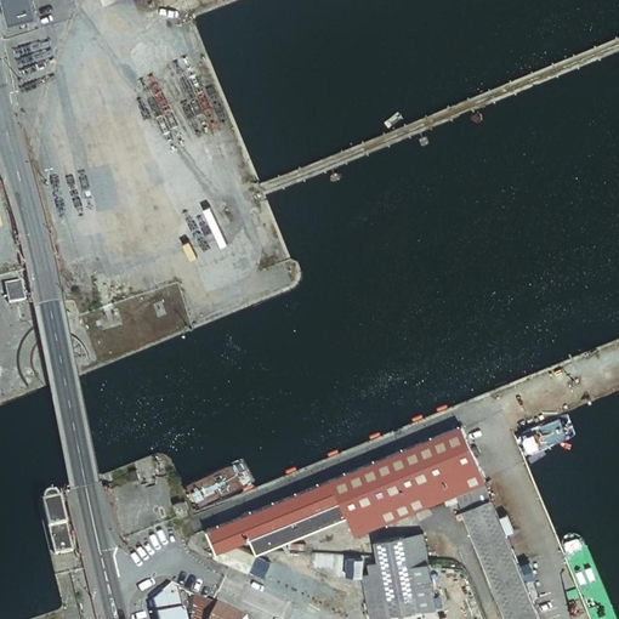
[(13,21),(9,0),(0,0),(6,22),(13,21)]
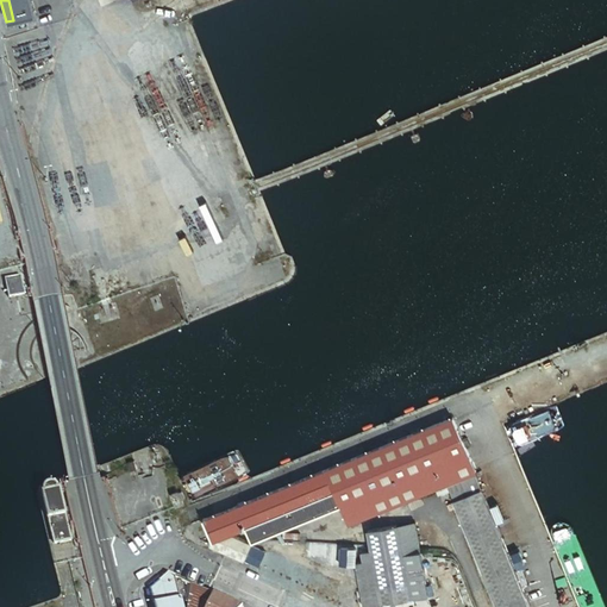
[(30,0),(8,0),(13,20),(35,14),(30,0)]
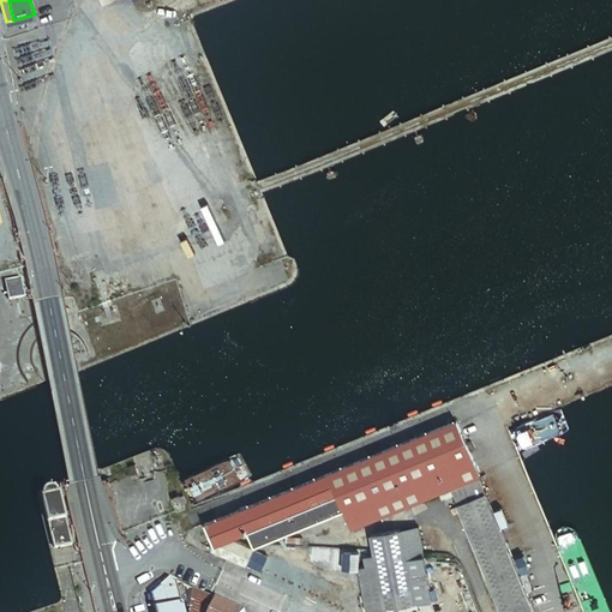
[(400,444),(424,502),(438,496),(450,491),(478,479),(455,423),(400,444)]
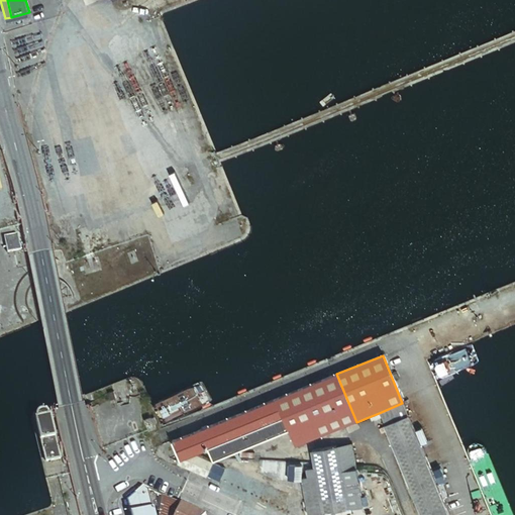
[(304,443),(356,422),(336,374),(285,395),(304,443)]
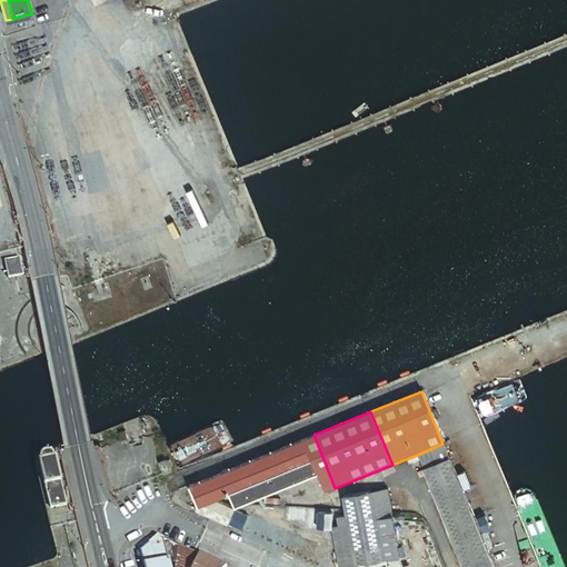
[(335,488),(314,435),(190,486),(198,508),(196,513),(229,528),(230,526),(270,544),(310,561),(316,548),(236,511),(234,509),(217,501),(230,496),(235,508),(318,474),(326,493),(335,488)]
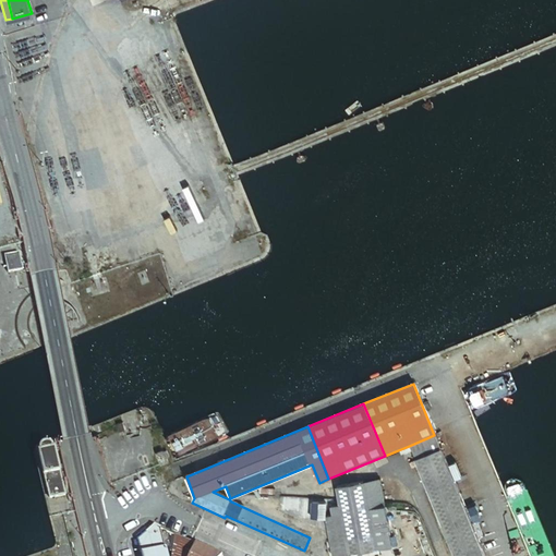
[(439,449),(434,435),(409,446),(412,452),(414,460),(439,449)]
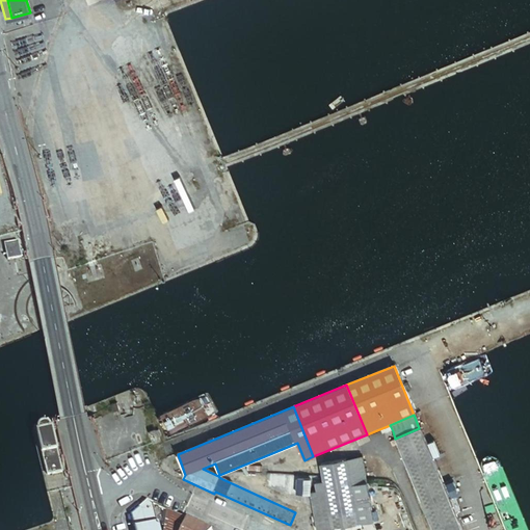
[(390,425),(379,429),(382,435),(393,431),(390,425)]
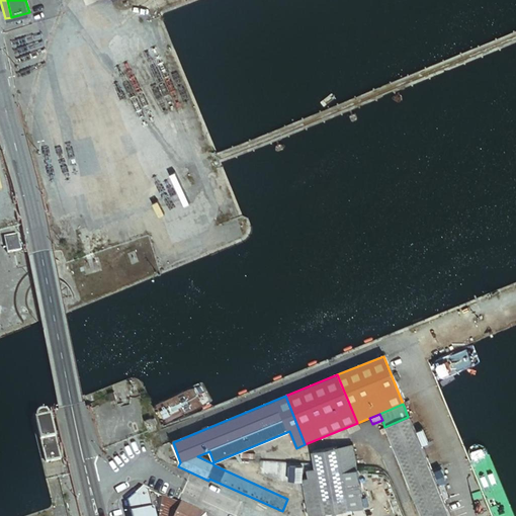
[(448,515),(408,417),(384,427),(421,515),(448,515)]
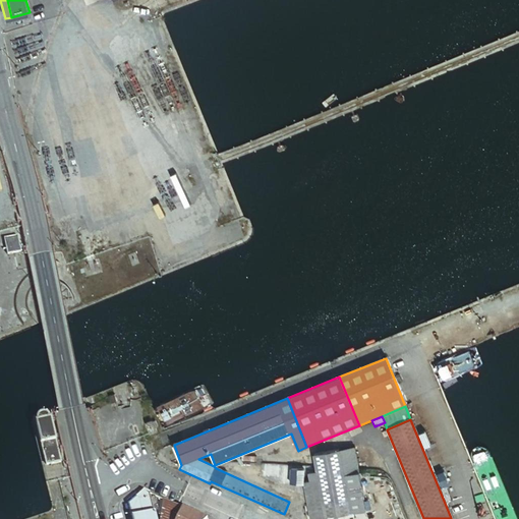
[(37,431),(47,470),(62,466),(53,426),(53,425),(52,424),(50,422),(48,421),(45,421),(43,421),(40,422),(39,424),(37,426),(37,429),(37,431)]
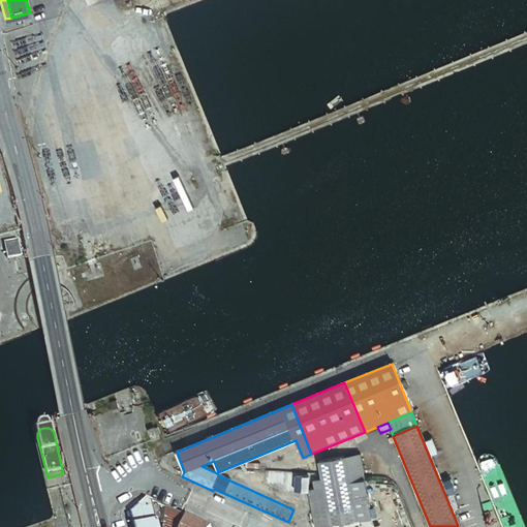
[(152,439),(153,442),(158,439),(160,439),(158,435),(161,434),(159,428),(151,431),(149,432),(152,439)]
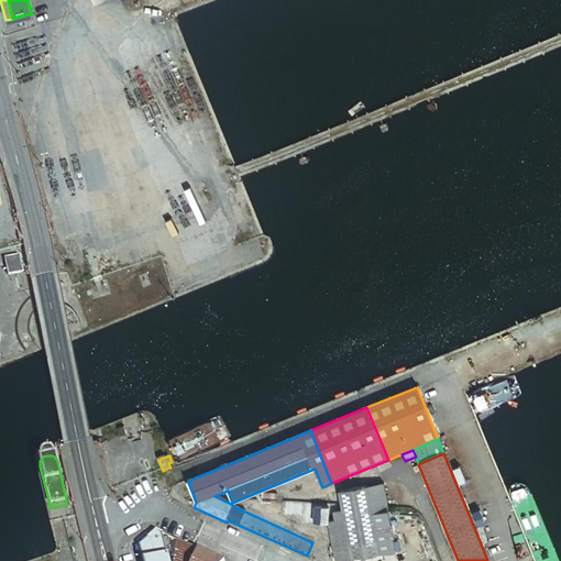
[(384,487),(369,488),(378,557),(393,556),(389,531),(400,529),(398,521),(388,523),(384,487)]
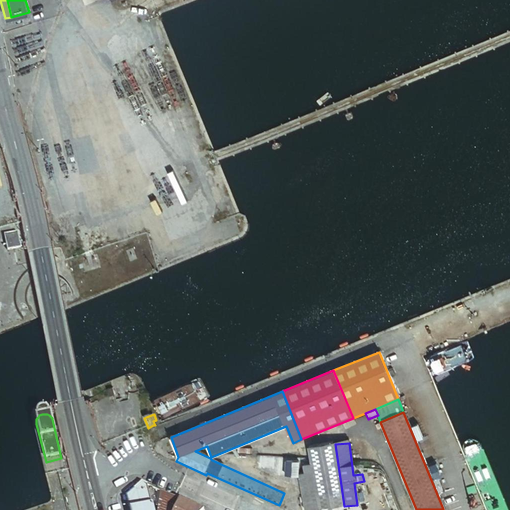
[(335,444),(309,448),(312,465),(303,466),(304,475),(299,476),(304,509),(321,509),(344,506),(335,444)]
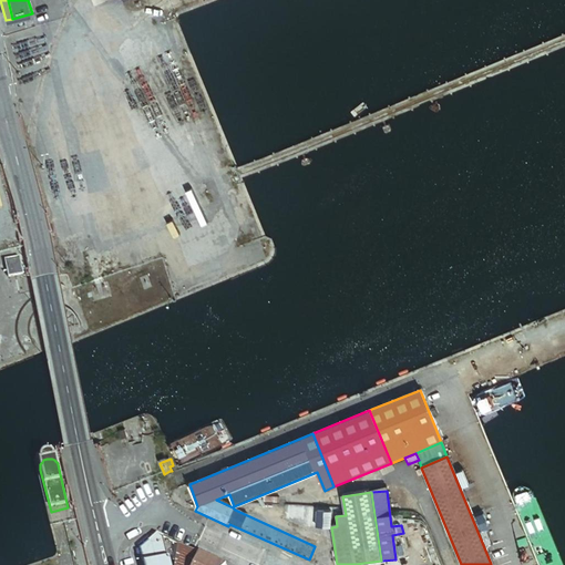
[(287,507),(286,522),(306,523),(306,509),(287,507)]
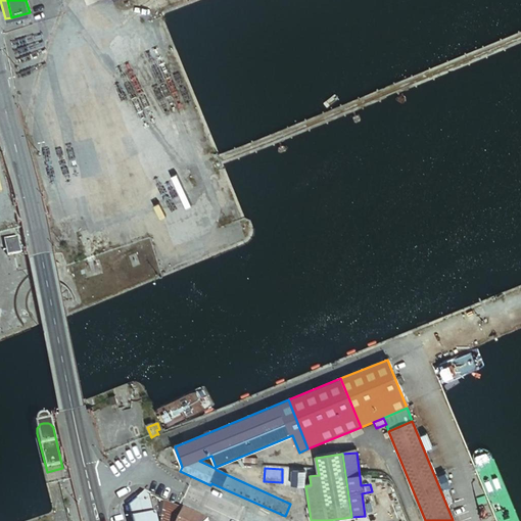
[(144,495),(129,509),(132,520),(155,520),(149,498),(144,495)]
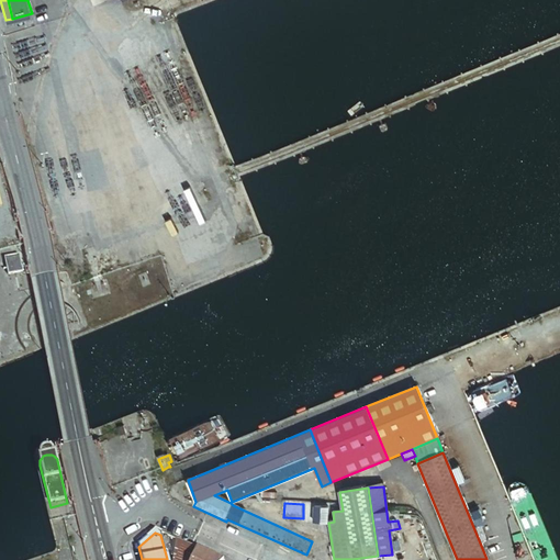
[(187,559),(191,549),(176,542),(172,559),(187,559)]
